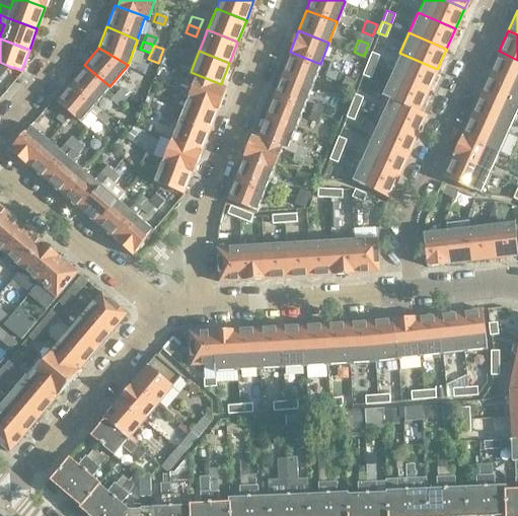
[(374,65),(378,54),(370,51),(366,62),(374,65)]
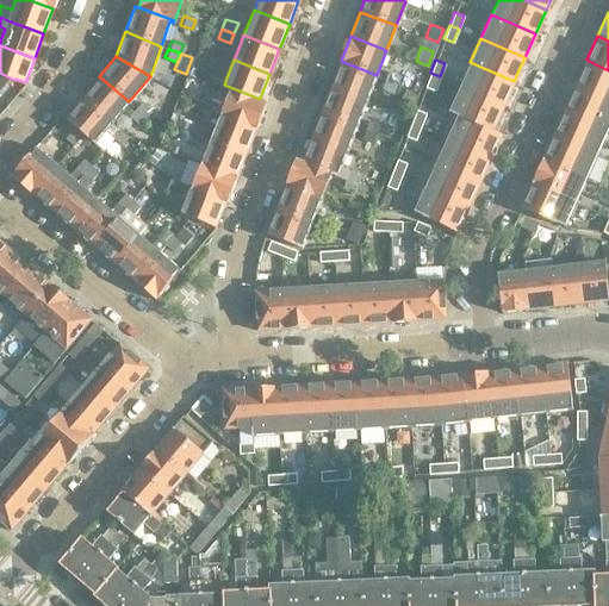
[(576,85),(608,100),(608,70),(586,60),(576,85)]
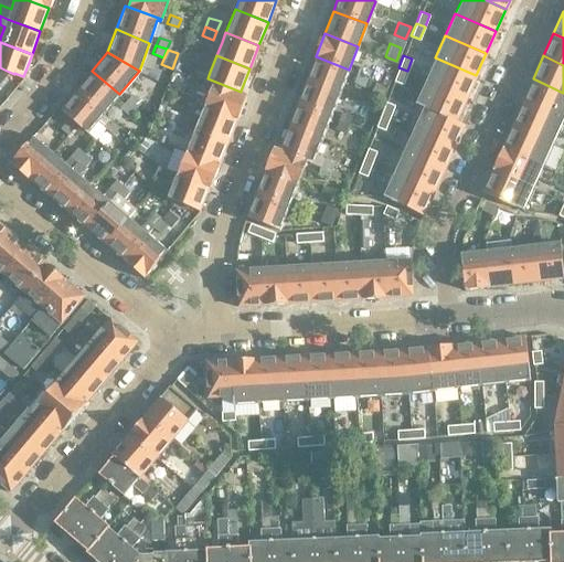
[(316,56),(307,80),(340,92),(349,70),(316,56)]
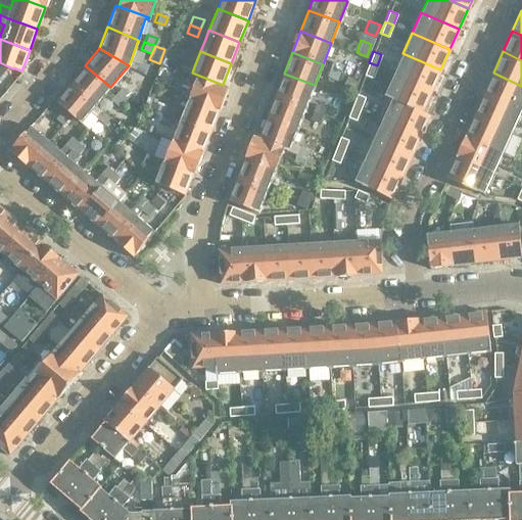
[(402,53),(393,74),(431,90),(440,69),(402,53)]
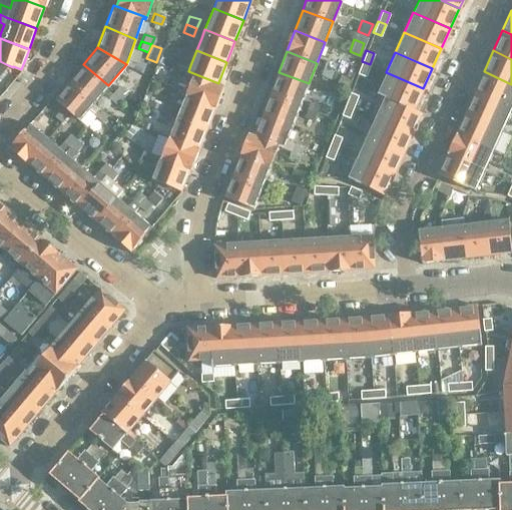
[(337,61),(327,57),(323,65),(333,69),(337,61)]
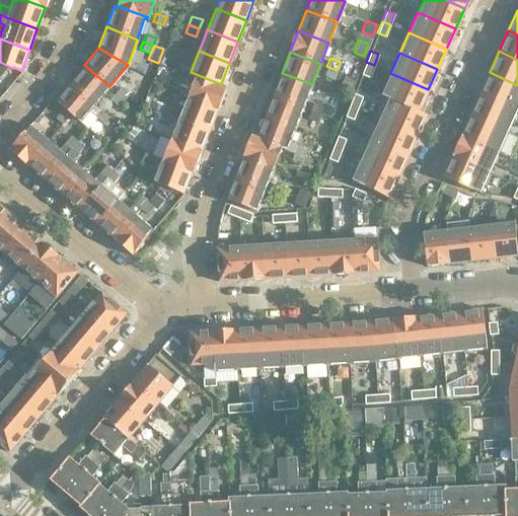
[(175,60),(173,66),(181,69),(181,70),(191,73),(191,72),(193,66),(186,63),(175,60)]
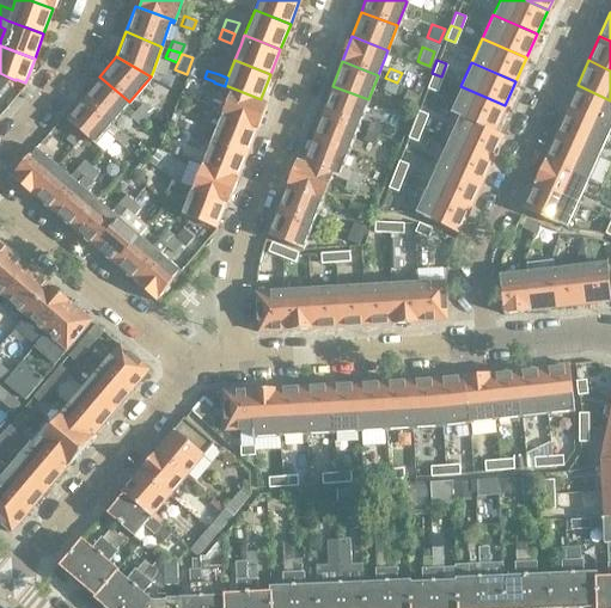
[(0,87),(10,78),(0,73),(0,87)]
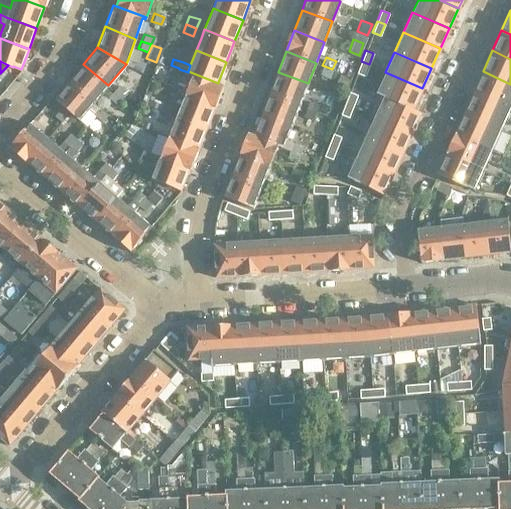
[(364,75),(369,64),(361,61),(356,72),(364,75)]
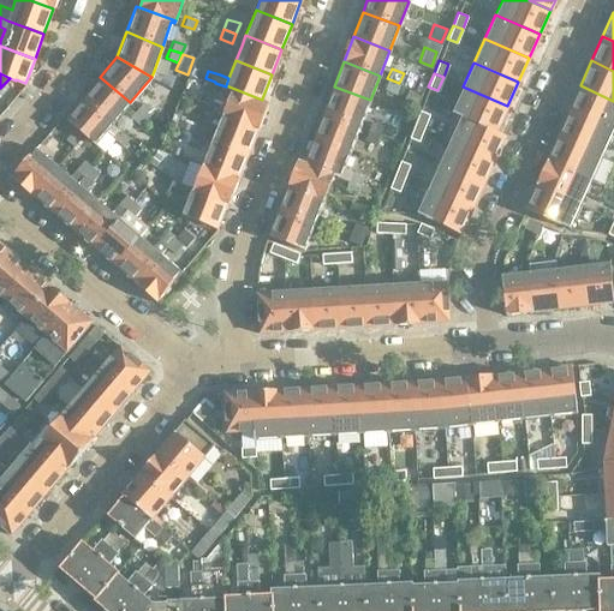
[(100,77),(83,97),(112,123),(124,109),(130,102),(100,77)]
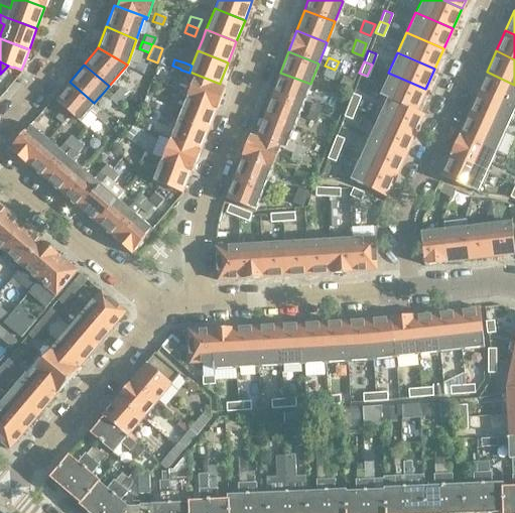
[(171,66),(168,74),(177,77),(180,70),(180,69),(172,66),(171,66)]
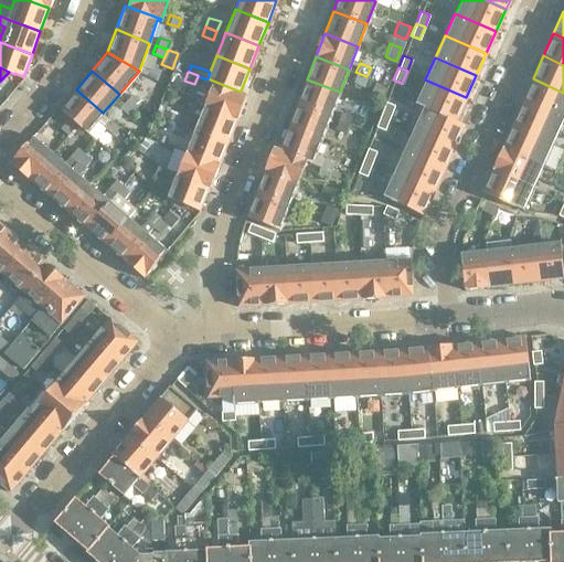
[(366,76),(355,72),(352,81),(363,84),(366,76)]
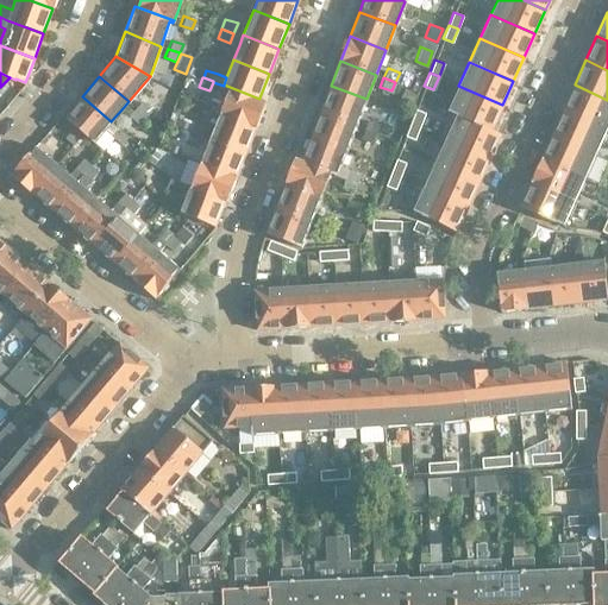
[(564,108),(607,128),(607,125),(607,100),(575,84),(564,108)]
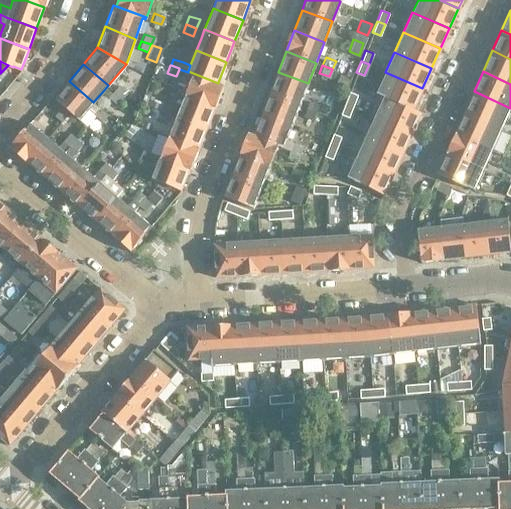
[(278,72),(269,92),(300,104),(308,83),(278,72)]
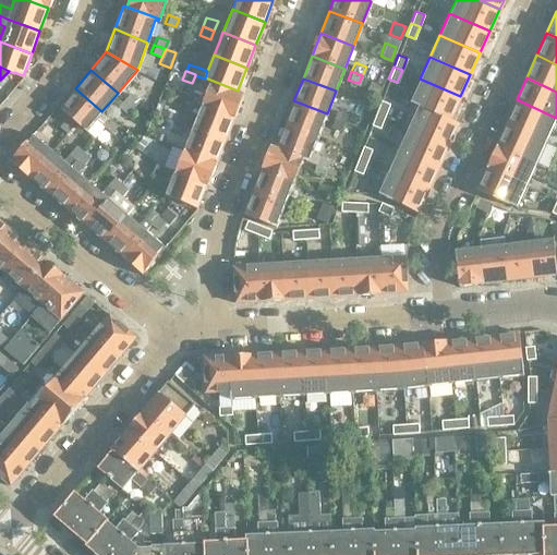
[(376,91),(379,83),(372,79),(367,87),(376,91)]
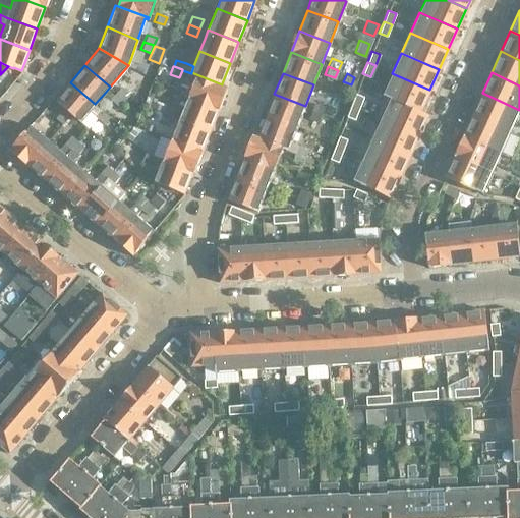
[(392,73),(383,95),(390,98),(420,111),(429,90),(392,73)]
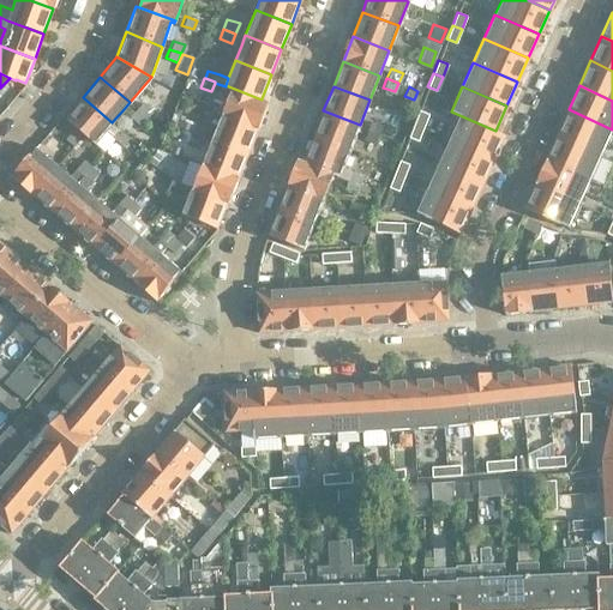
[(232,88),(221,113),(258,127),(268,102),(262,100),(232,88)]
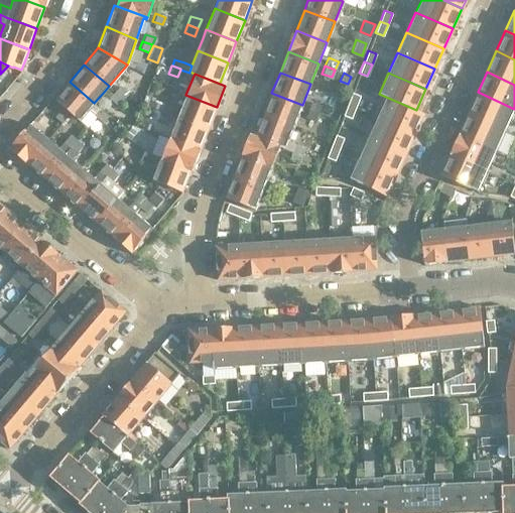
[(70,82),(55,99),(62,106),(70,112),(80,120),(94,103),(70,82)]
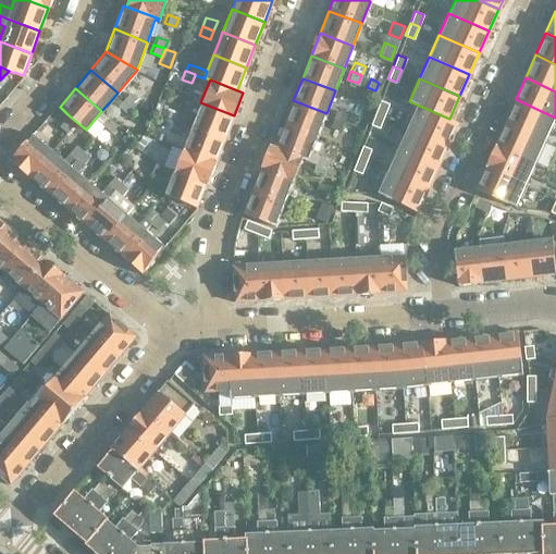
[(128,91),(123,98),(133,106),(138,99),(128,91)]
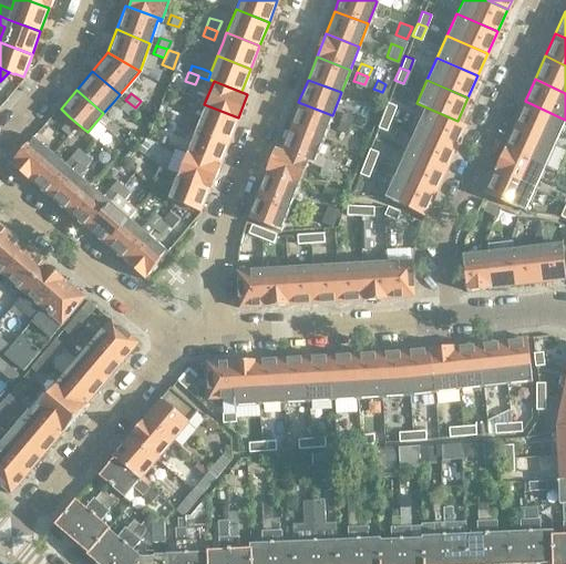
[(135,108),(125,100),(119,108),(127,116),(134,109),(135,108)]
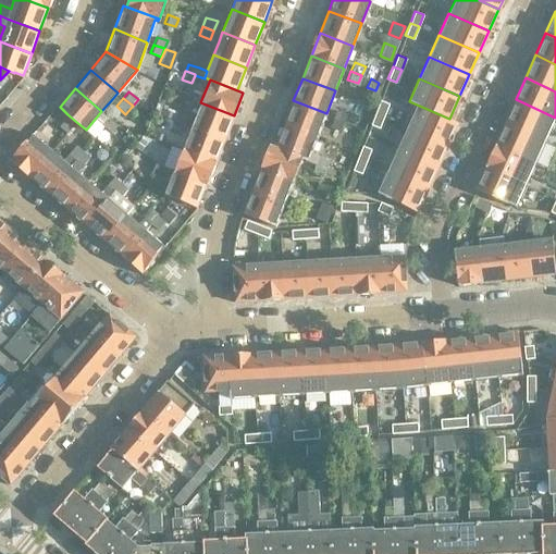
[(384,114),(388,102),(380,99),(375,111),(384,114)]
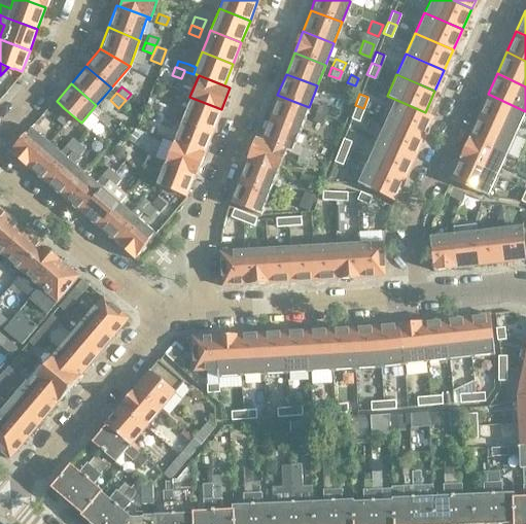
[(479,114),(516,132),(525,111),(488,94),(479,114)]
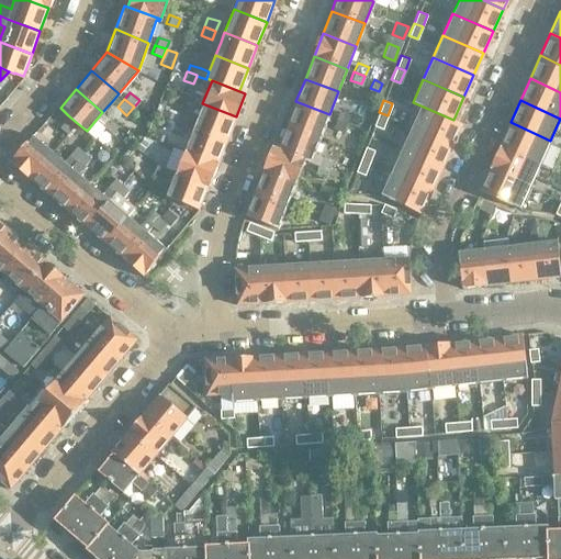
[(295,101),(287,124),(320,137),(329,114),(295,101)]
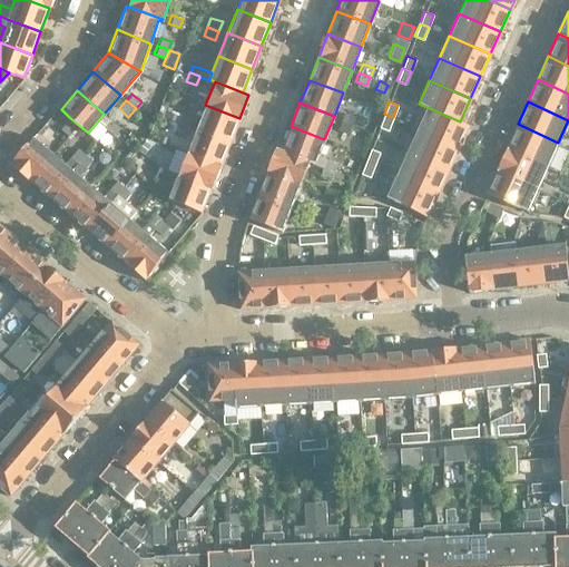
[(199,119),(196,128),(229,142),(239,118),(205,105),(199,119)]
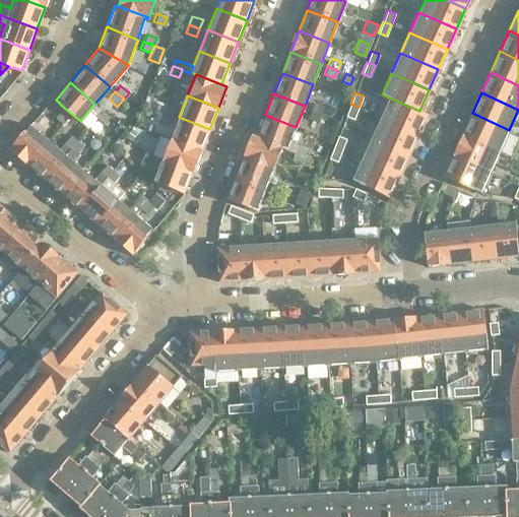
[(389,98),(380,118),(417,134),(427,114),(419,111),(389,98)]
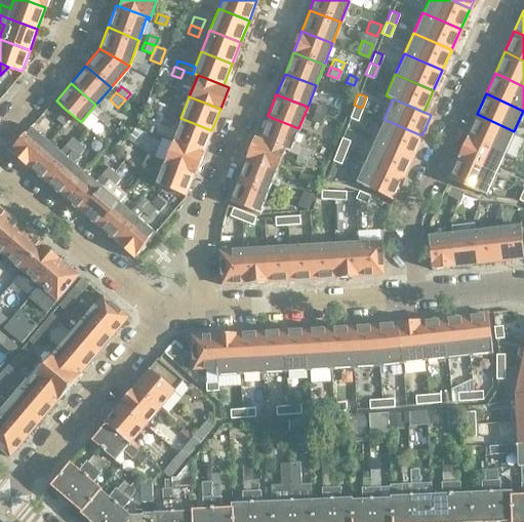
[(328,106),(318,102),(315,110),(325,114),(328,106)]
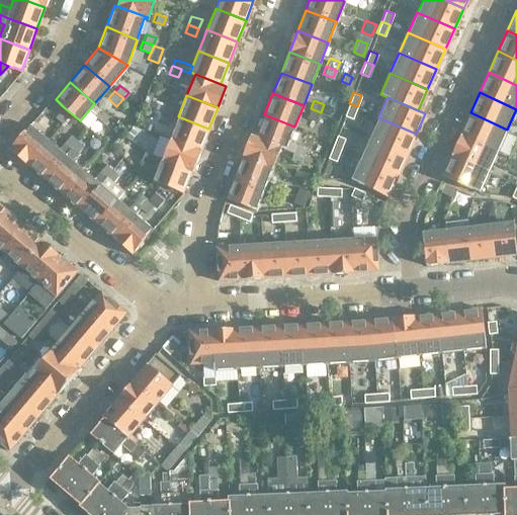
[(165,102),(161,110),(170,113),(174,105),(165,102)]
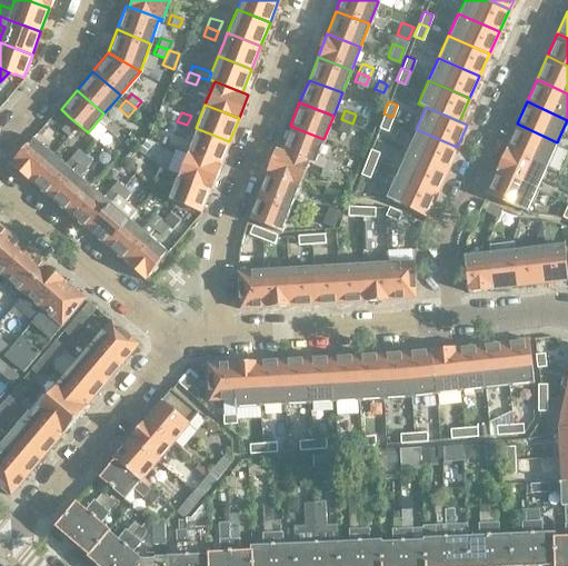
[(387,130),(392,117),(384,113),(378,127),(387,130)]
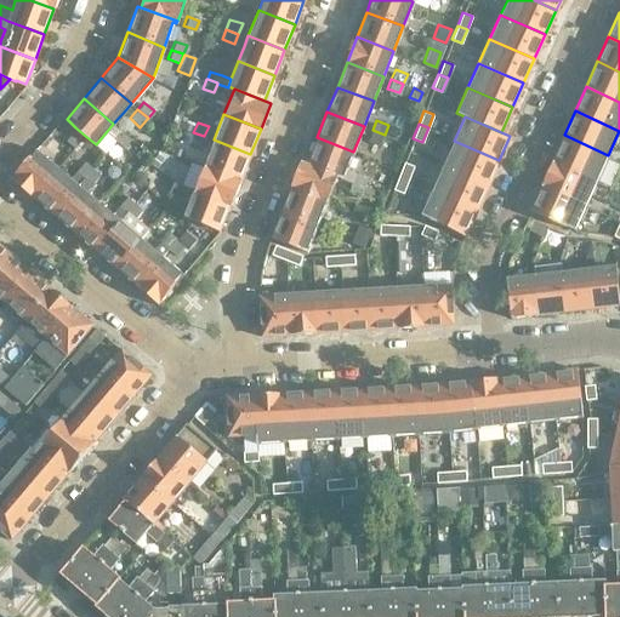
[(75,127),(63,142),(72,148),(84,135),(75,127)]
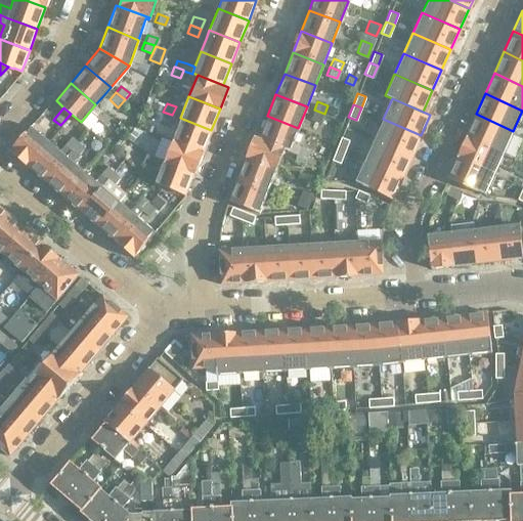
[(110,117),(101,110),(95,117),(103,124),(110,117)]
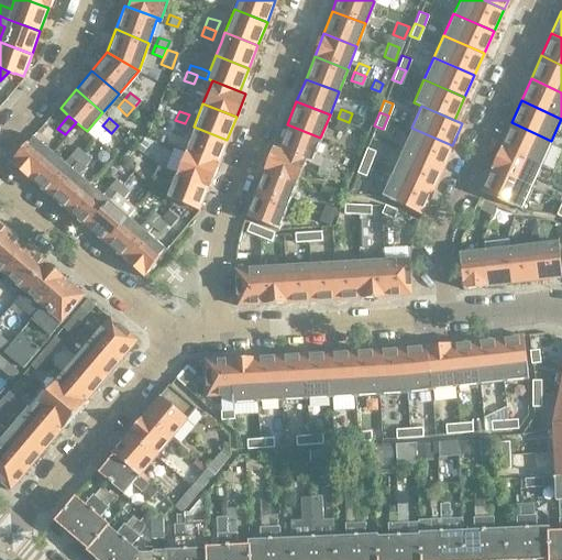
[(349,122),(338,118),(334,127),(344,130),(349,122)]
